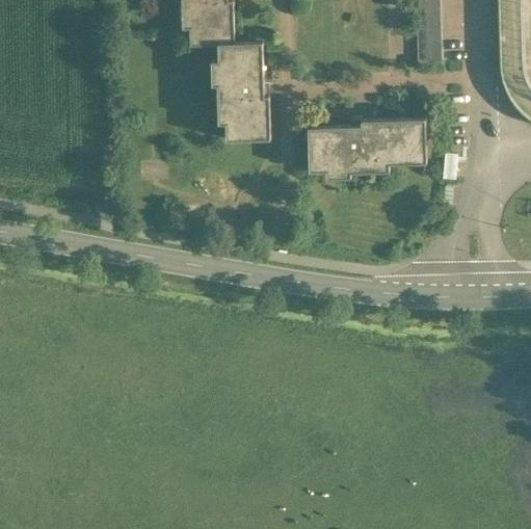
[(177,0),(179,31),(185,31),(186,45),(217,44),(236,43),(234,0),(177,0)]
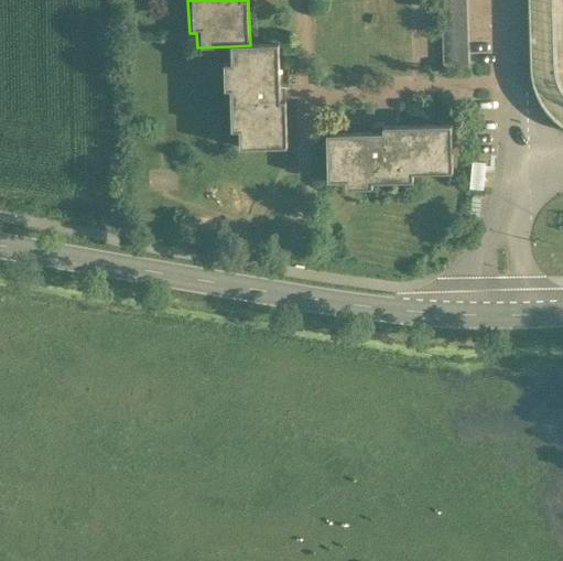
[(466,0),(436,0),(437,73),(468,73),(466,0)]
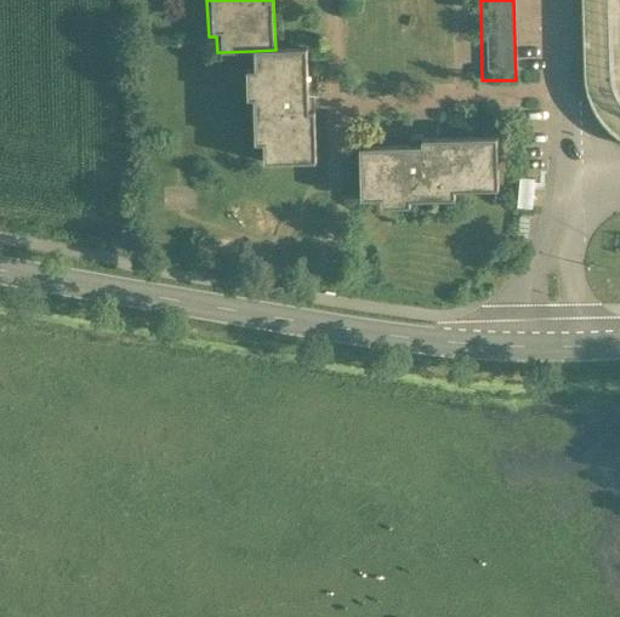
[(276,50),(254,51),(254,69),(244,69),(245,104),(255,104),(256,149),(265,149),(265,169),(322,167),(320,109),(311,109),(308,50),(276,50)]
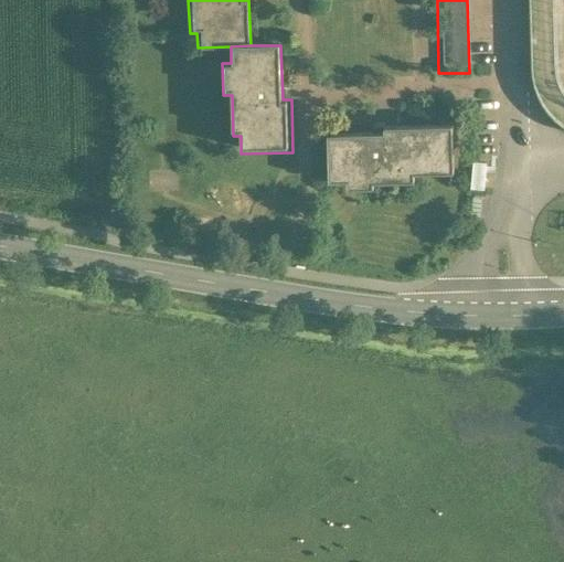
[(379,137),(327,138),(328,183),(344,183),(344,189),(370,189),(370,183),(408,182),(408,175),(454,173),(453,127),(379,128),(379,137)]
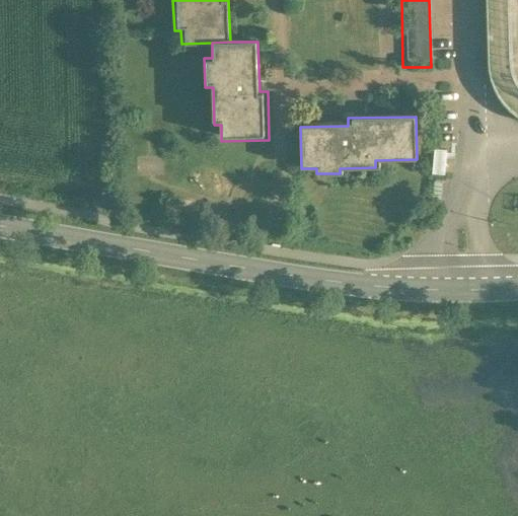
[(149,160),(136,161),(137,179),(149,178),(149,160)]
